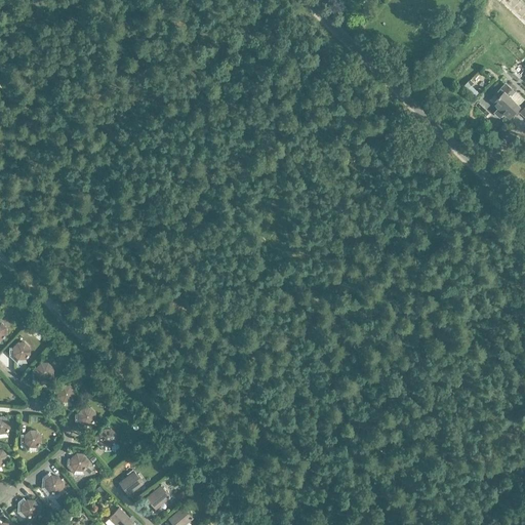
[(443,21),(449,25),(450,26),(454,21),(447,15),(443,21)]
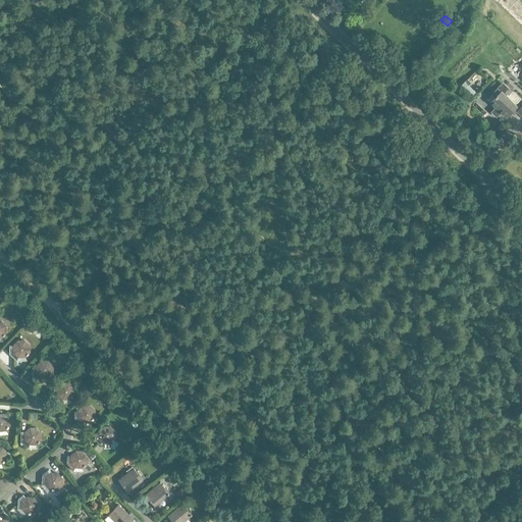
[(496,96),(490,102),(496,107),(491,111),(498,116),(501,112),(507,117),(512,111),(515,114),(517,111),(521,114),(521,106),(520,108),(518,105),(519,103),(509,94),(513,90),(504,81),(492,93),(496,96)]
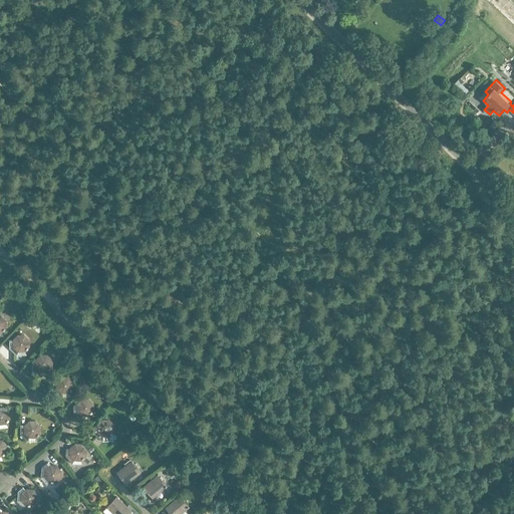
[(464,94),(468,91),(461,84),(457,88),(464,94)]
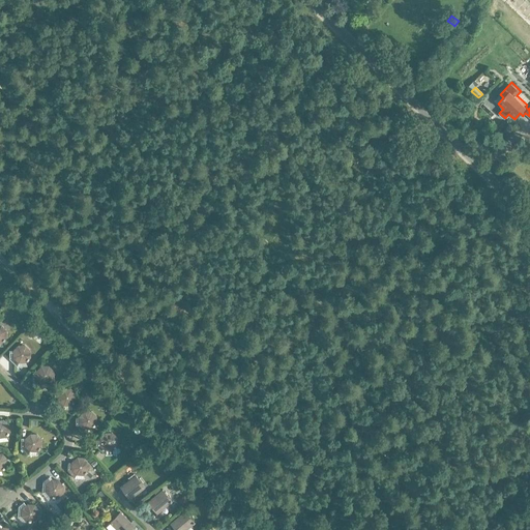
[(12,350),(12,352),(9,352),(9,359),(17,366),(18,362),(26,362),(31,357),(30,350),(25,345),(18,345),(12,350)]
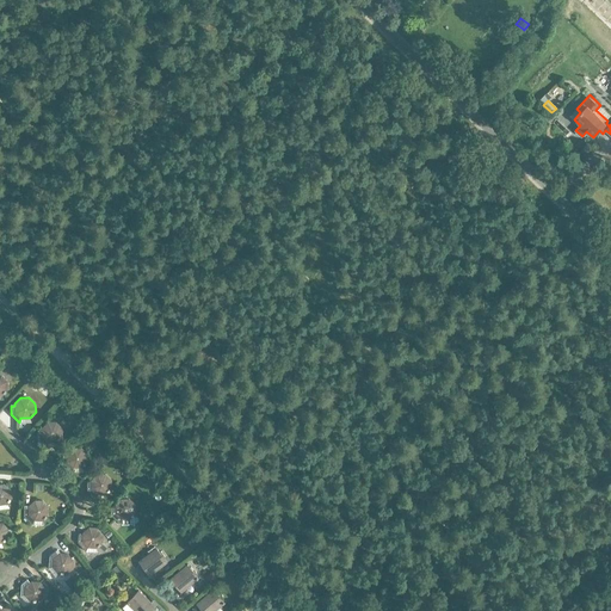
[(47,446),(48,442),(56,442),(63,436),(62,426),(56,421),(48,421),(42,427),(42,430),(37,430),(38,438),(47,446)]
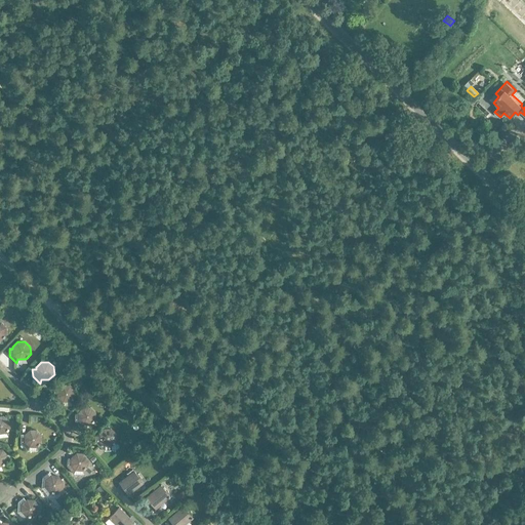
[(57,389),(57,391),(54,391),(54,398),(62,405),(63,402),(70,401),(75,396),(75,389),(70,384),(63,384),(57,389)]
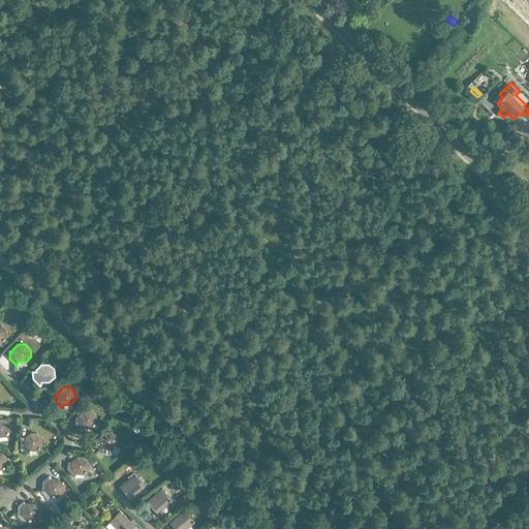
[(79,414),(79,416),(75,416),(75,424),(83,431),(84,427),(92,427),(97,422),(96,414),(91,409),(84,409),(79,414)]
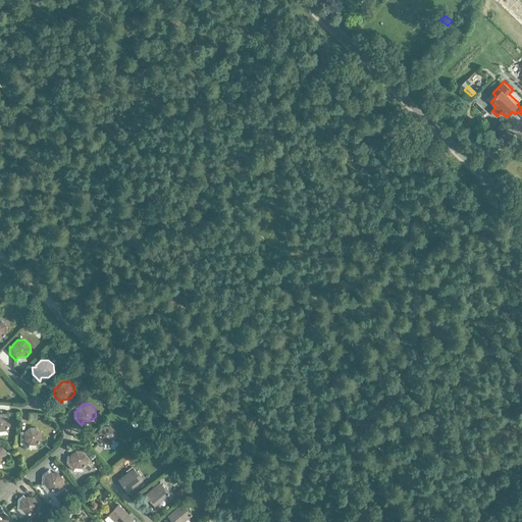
[(0,430),(6,430),(10,424),(9,417),(3,413),(0,413),(0,430)]
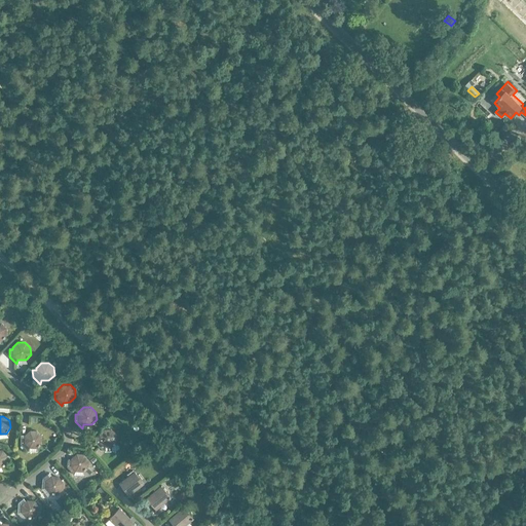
[(146,434),(141,427),(137,431),(142,438),(146,434)]
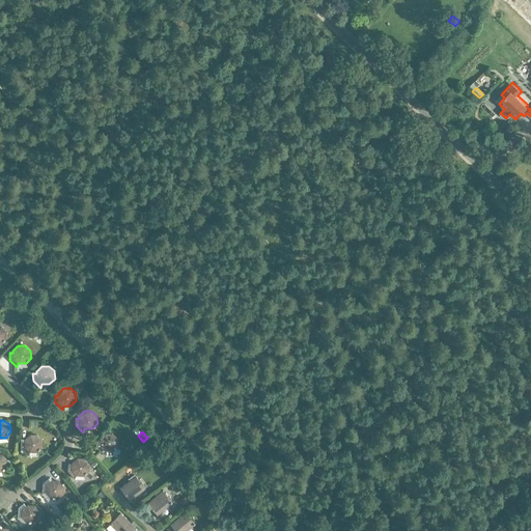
[(112,432),(105,432),(100,439),(100,440),(96,441),(96,447),(105,455),(113,454),(113,450),(118,445),(117,438),(112,432)]
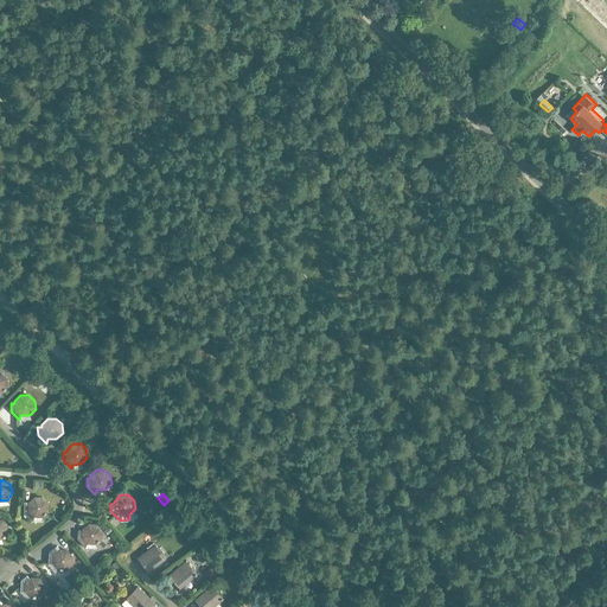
[(32,521),(33,517),(42,517),(49,511),(49,503),(43,497),(34,496),(29,502),(27,504),(24,504),(24,512),(32,521)]
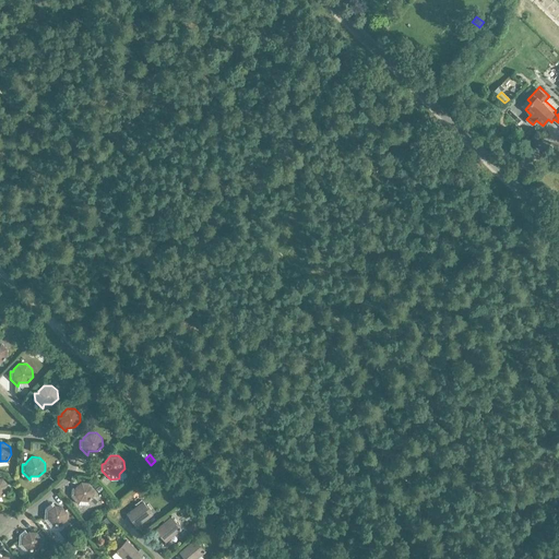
[(79,503),(80,500),(87,501),(94,496),(94,488),(90,482),(81,482),(75,487),(75,488),(72,488),(71,496),(79,503)]
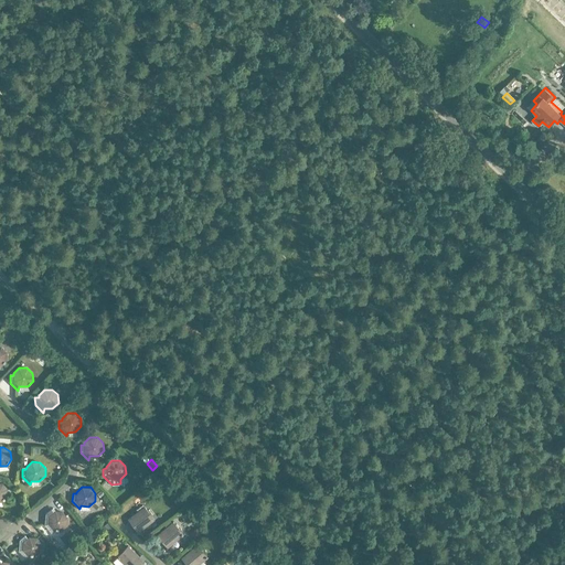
[(0,494),(0,513),(8,513),(13,508),(14,500),(9,494),(1,494),(0,494)]
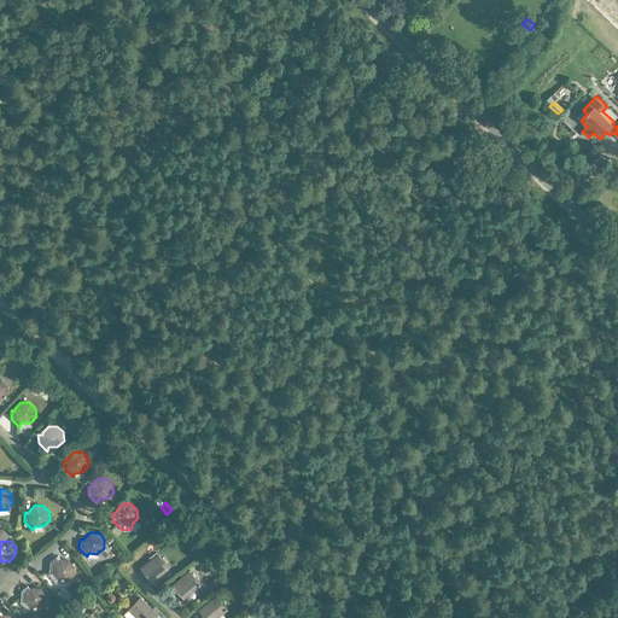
[(158,554),(151,559),(139,567),(151,582),(169,569),(158,554)]
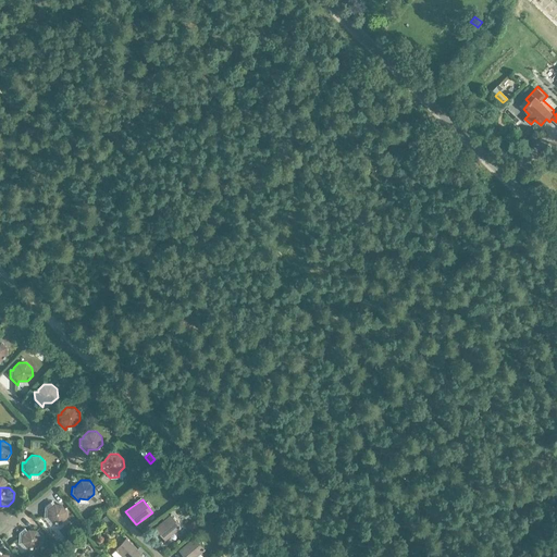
[(54,504),(53,505),(51,502),(45,506),(44,517),(48,516),(52,522),(60,523),(66,518),(67,510),(62,505),(54,504)]
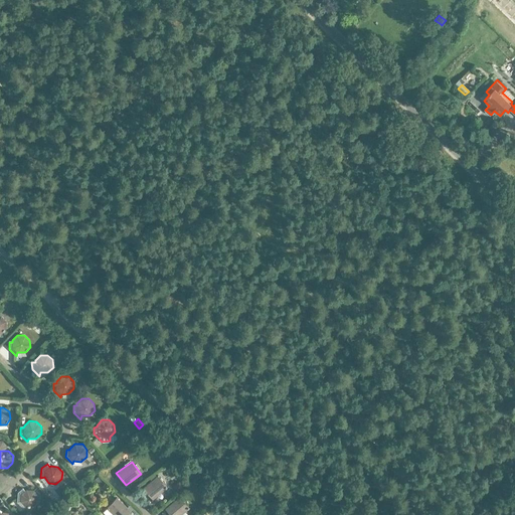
[(157,475),(143,488),(153,499),(167,487),(157,475)]
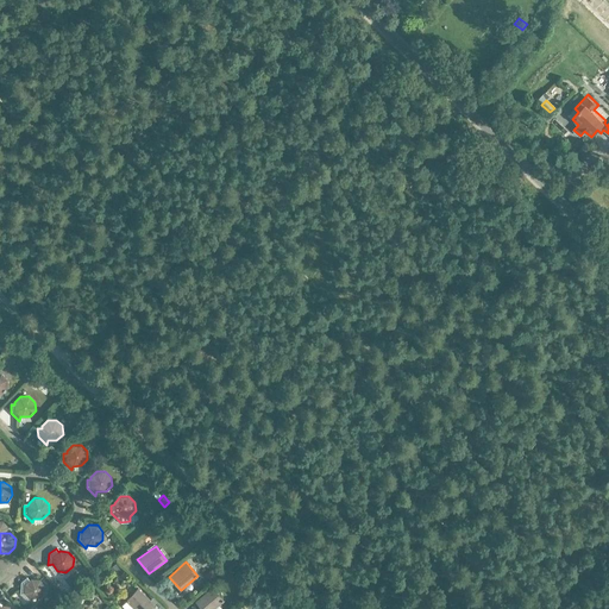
[(117,563),(110,566),(114,573),(120,570),(117,563)]
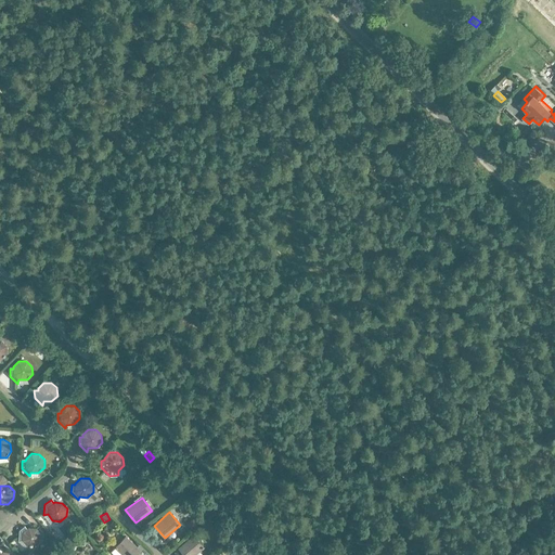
[(192,529),(197,525),(193,519),(188,524),(189,525),(192,529)]
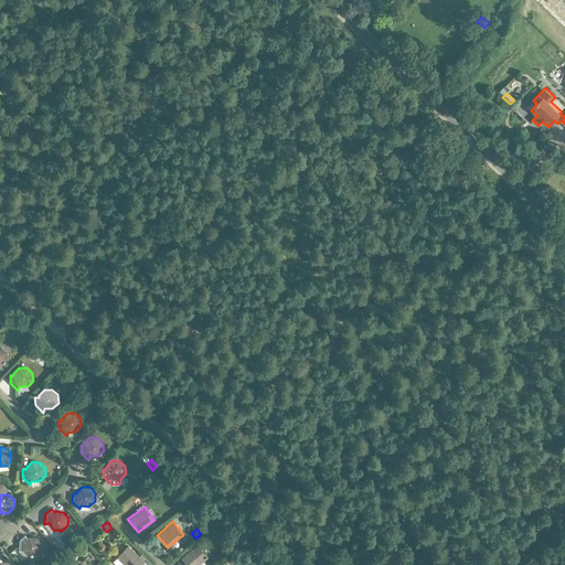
[(29,536),(28,537),(25,535),(20,540),(19,551),(22,550),(28,555),(35,556),(42,551),(42,543),(36,537),(29,536)]
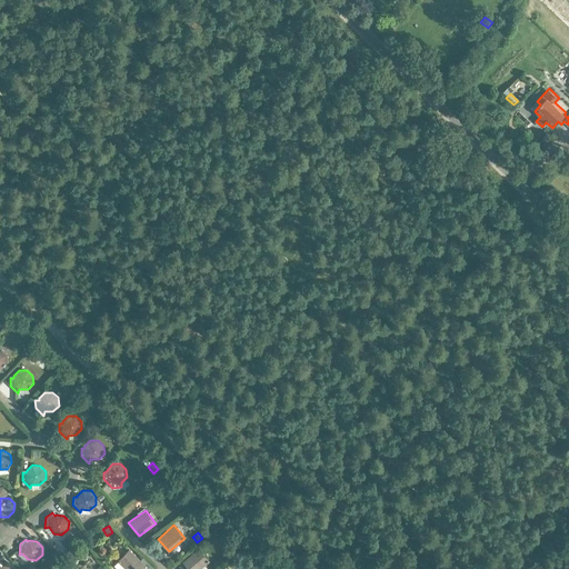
[(198,548),(193,552),(182,561),(188,568),(199,568),(209,561),(198,548)]
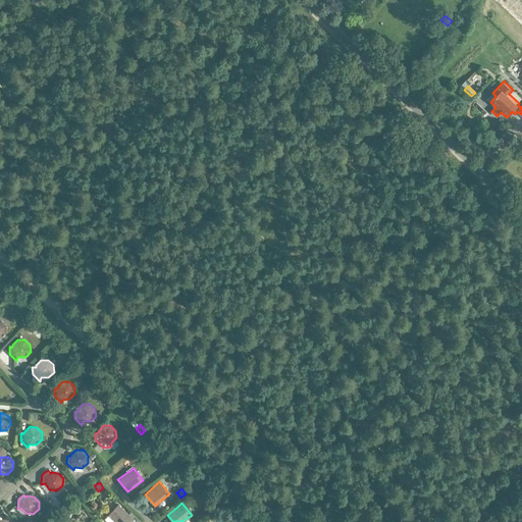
[(107,515),(108,516),(114,521),(127,521),(133,517),(128,514),(118,504),(107,515)]
